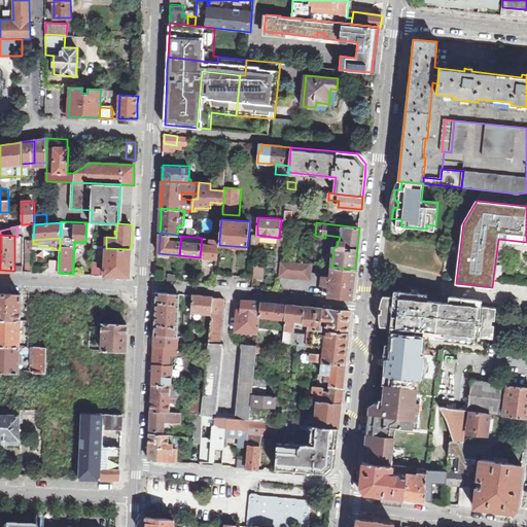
[(219,240),(202,238),(200,257),(218,258),(219,245),(219,240)]
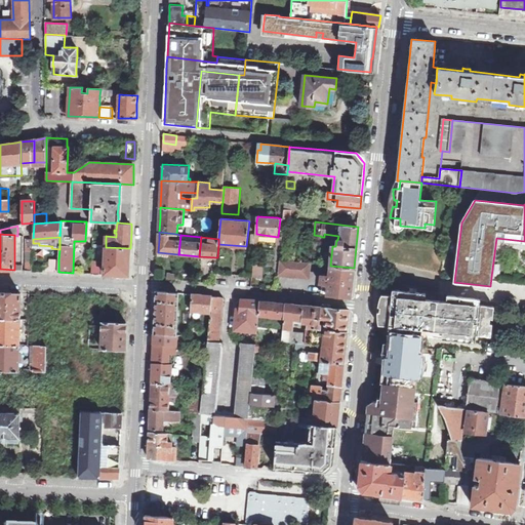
[(129,268),(130,248),(106,247),(105,261),(105,274),(129,275),(129,268)]
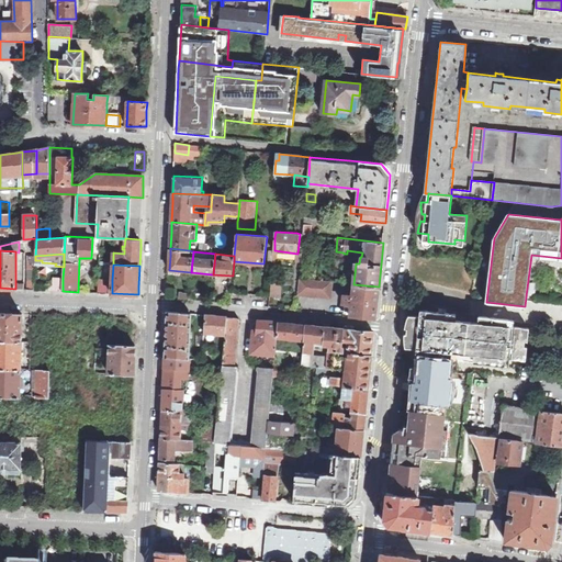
[(54,291),(63,291),(63,278),(54,278),(54,291)]
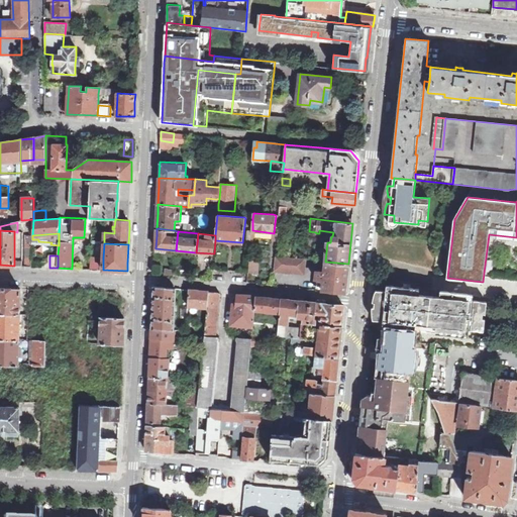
[(90,270),(98,270),(99,257),(91,256),(90,270)]
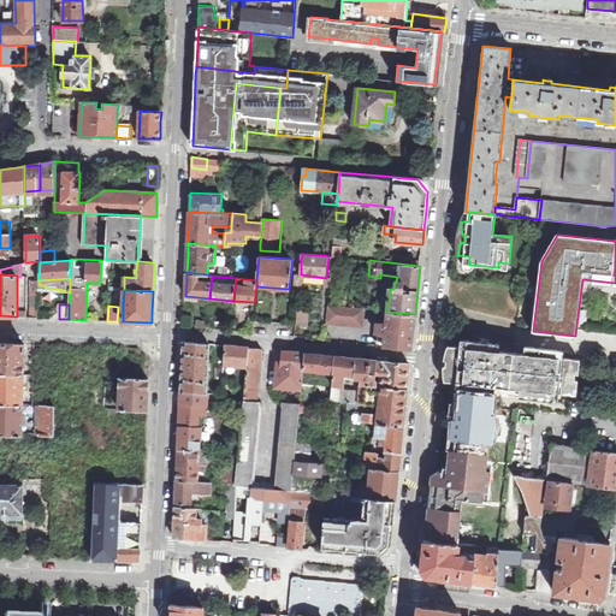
[(327,323),(362,326),(363,309),(329,306),(327,323)]
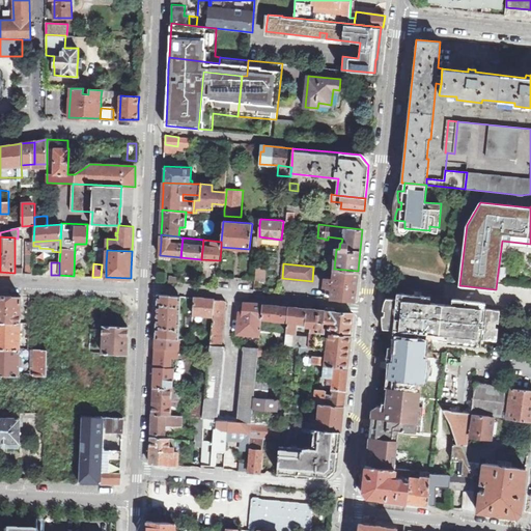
[(255,280),(266,281),(267,268),(256,267),(255,280)]
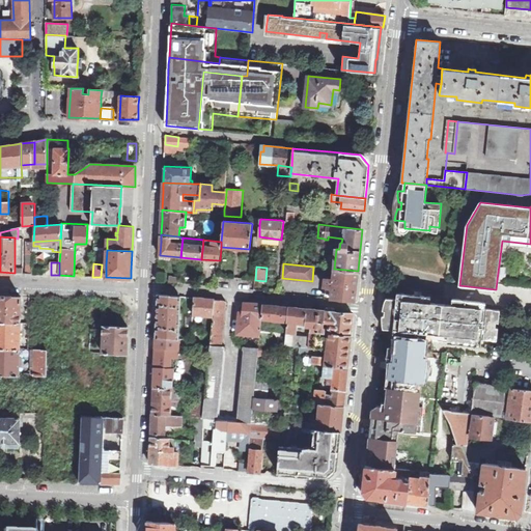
[(355,301),(358,271),(334,269),(333,280),(325,279),(325,287),(332,287),(332,298),(355,301)]
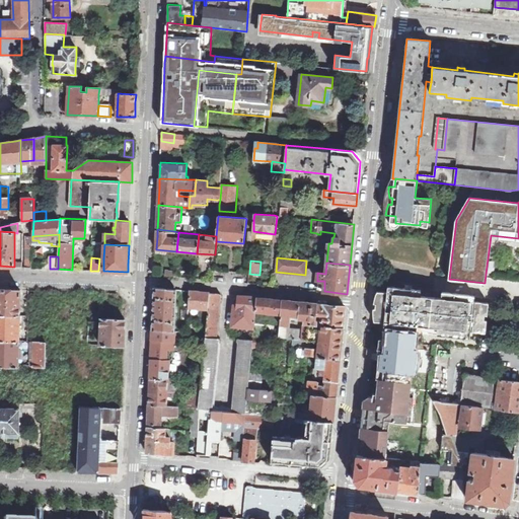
[(175,331),(176,289),(154,287),(153,310),(152,329),(175,331)]
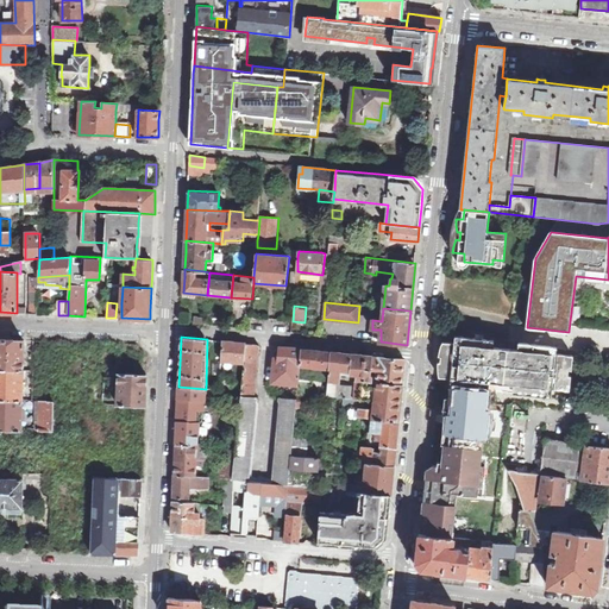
[(462,337),(460,344),(490,350),(494,347),(494,340),(462,337)]
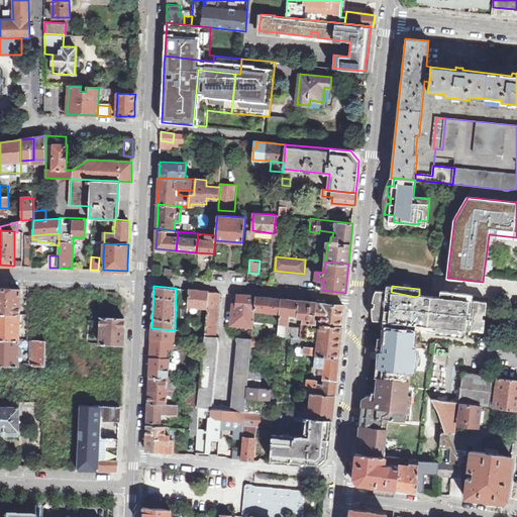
[(0,313),(19,314),(20,289),(0,287),(0,313)]
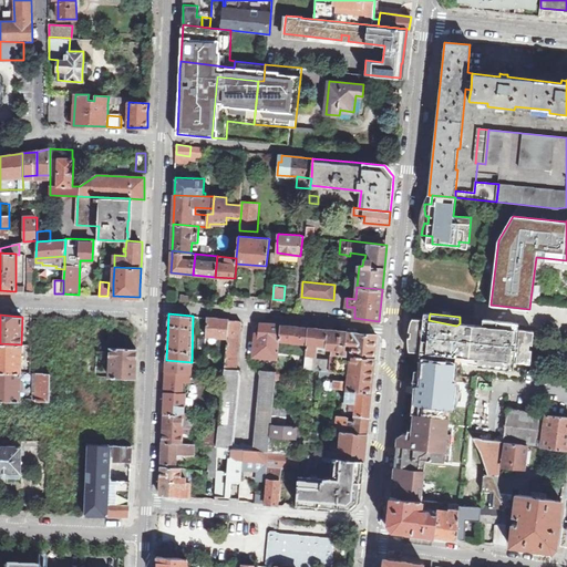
[(228,338),(229,320),(207,318),(206,336),(228,338)]
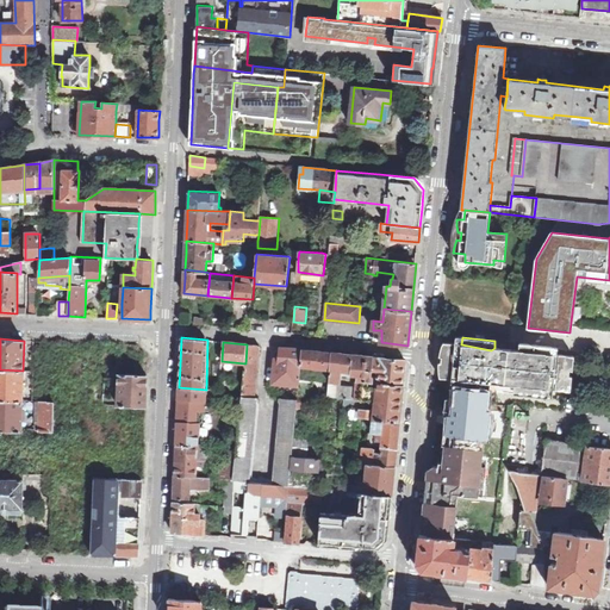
[(421,535),(453,539),(458,495),(479,497),(484,442),(487,440),(490,437),(492,434),(493,430),(492,430),(493,421),(495,421),(495,418),(493,414),(491,410),(489,406),(491,383),(518,385),(518,393),(548,397),(549,388),(571,391),(572,381),(572,373),(574,356),(556,354),(558,348),(522,344),(522,350),(495,348),(491,350),(461,344),(443,342),(442,348),(441,352),(442,353),(442,359),(441,367),(439,367),(440,373),(440,378),(452,379),(448,417),(443,462),(439,462),(439,466),(434,466),(434,471),(428,470),(423,518),(421,535)]
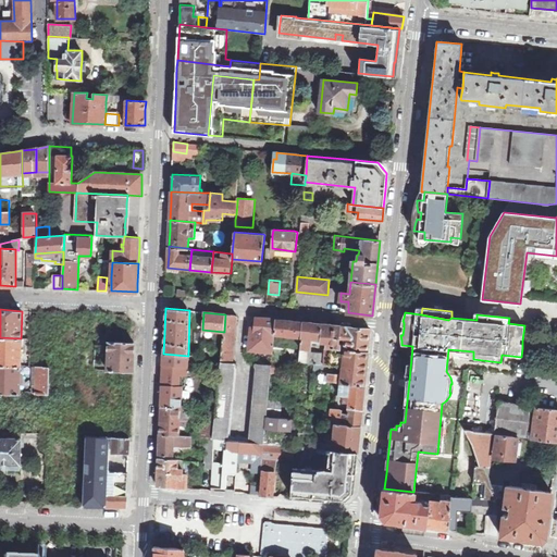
[(221,362),(233,363),(237,316),(225,314),(224,332),(221,362)]
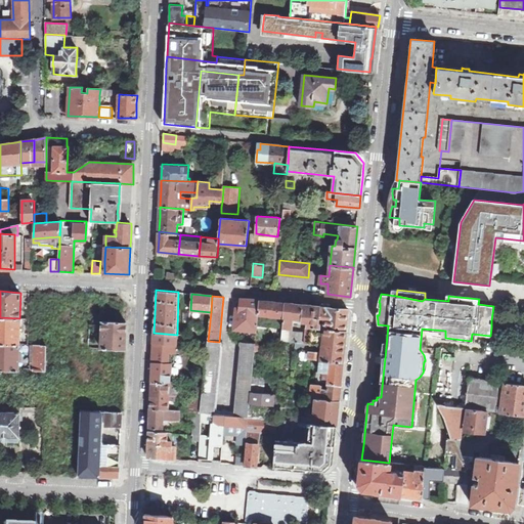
[(258,314),(260,300),(239,298),(238,298),(237,299),(237,301),(236,301),(236,308),(234,329),(257,331),(258,314)]
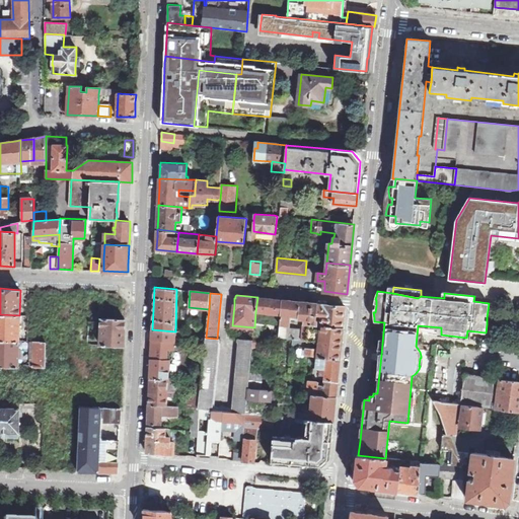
[(281,314),(282,300),(257,297),(255,311),(281,314)]
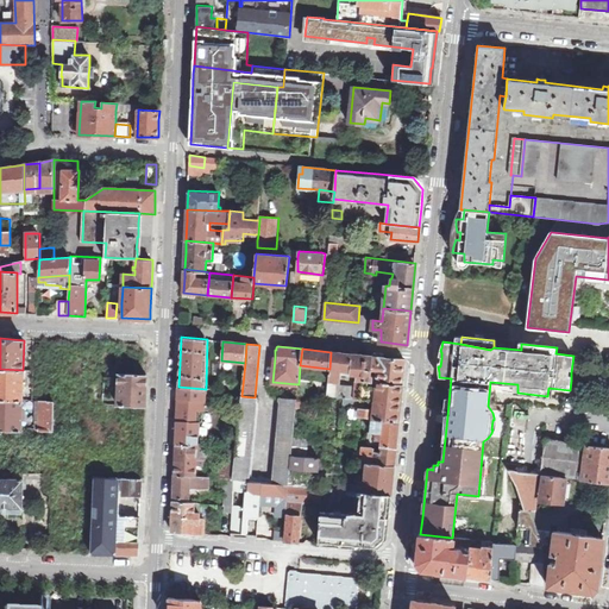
[(356,380),(372,382),(372,377),(370,376),(370,375),(371,369),(372,356),(331,352),(330,369),(328,381),(340,382),(341,370),(351,370),(351,374),(357,375),(356,380)]
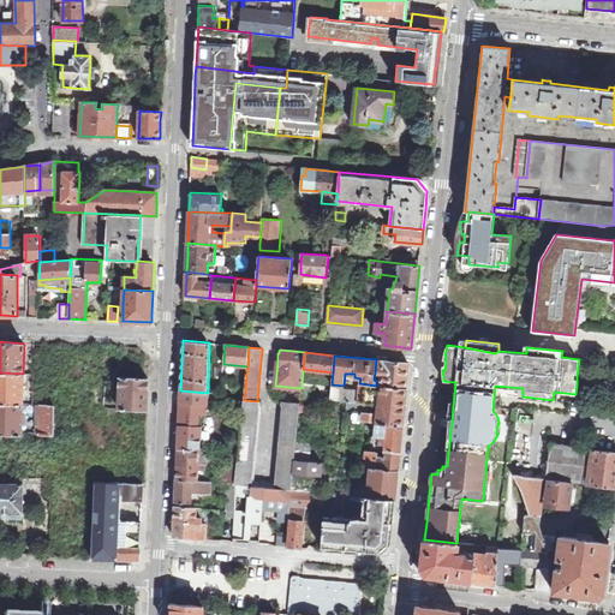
[(376,386),(407,388),(407,381),(410,363),(393,362),(376,359),(375,372),(381,374),(381,380),(374,378),(374,380),(376,381),(376,386)]
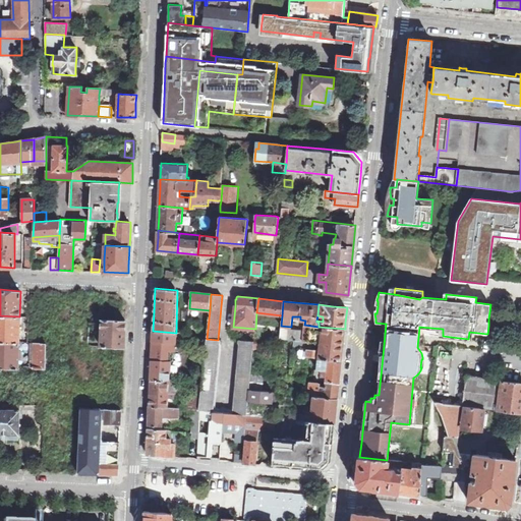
[(0,340),(19,342),(19,329),(22,329),(22,327),(19,326),(19,316),(0,315),(0,340)]
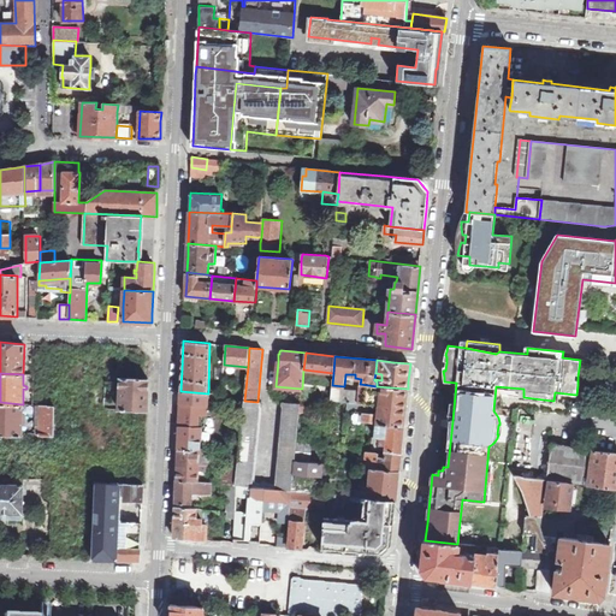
[(27,386),(27,389),(34,389),(34,374),(23,374),(23,385),(27,386)]
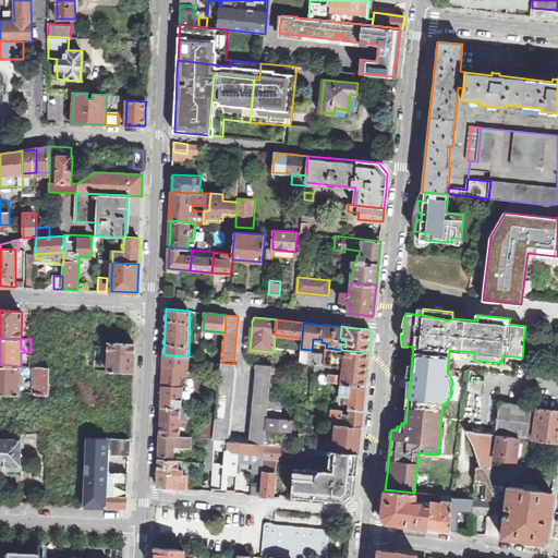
[(108,371),(133,372),(134,359),(134,342),(109,342),(108,371)]
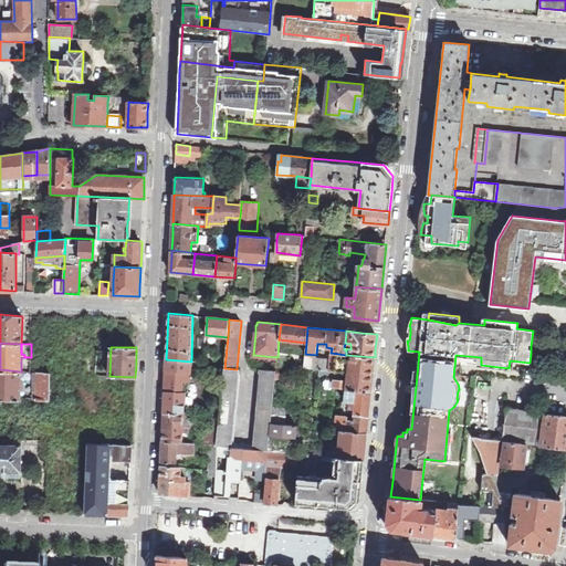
[(331,358),(329,370),(336,371),(347,373),(373,375),(375,357),(346,355),(331,353),(331,358)]
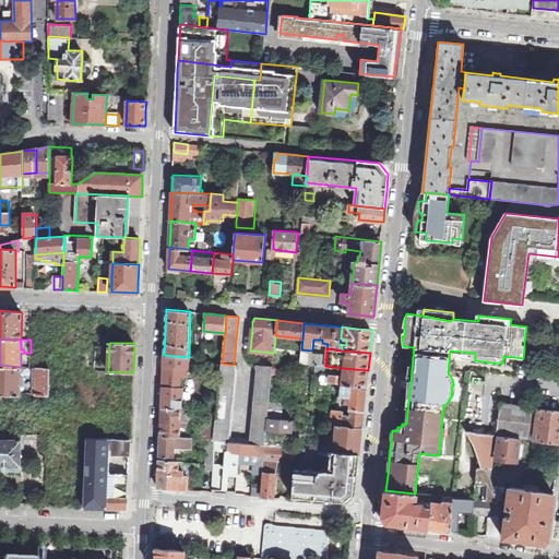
[(316,365),(325,366),(326,354),(312,353),(312,351),(301,349),(300,364),(316,365)]
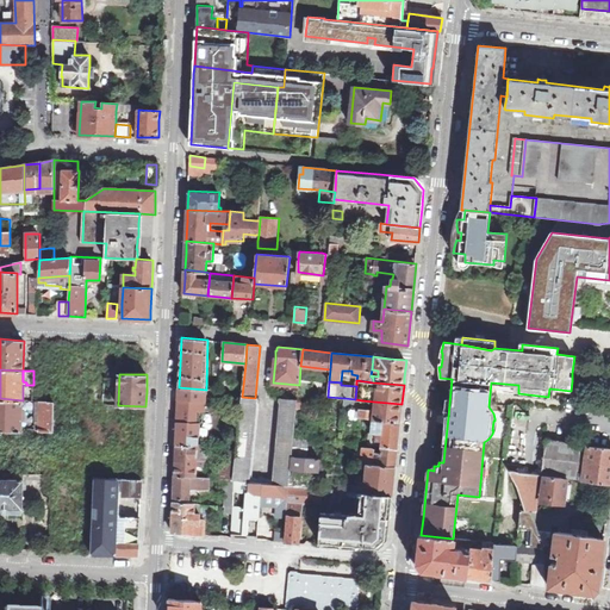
[(206,390),(179,387),(179,393),(179,399),(205,402),(206,390)]
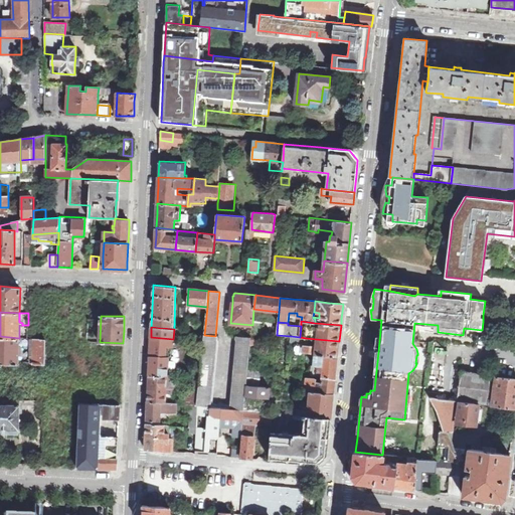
[(197,405),(211,407),(218,337),(215,336),(204,335),(199,380),(197,405)]
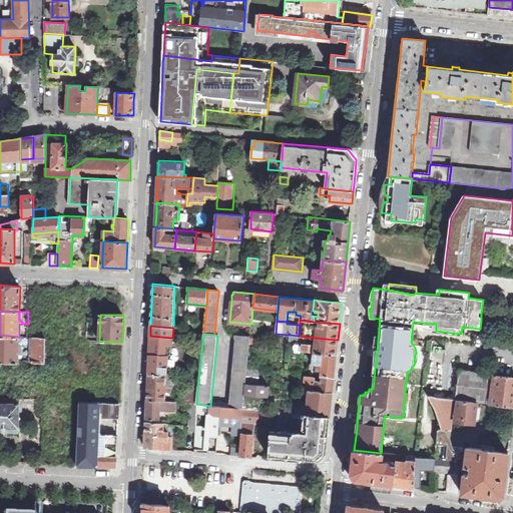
[(0,361),(18,363),(19,337),(0,335),(0,361)]
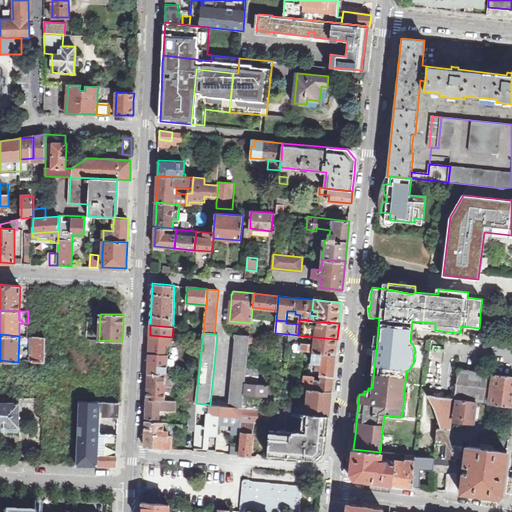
[(288,341),(304,342),(304,336),(298,335),(289,334),(288,341)]
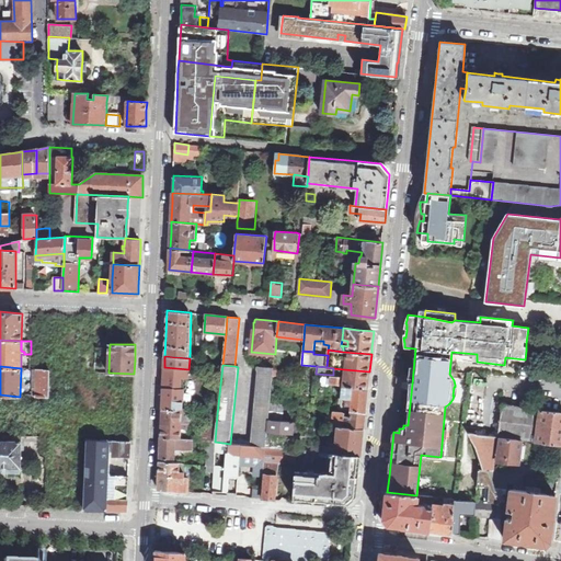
[(250,445),(265,446),(268,420),(273,368),(259,367),(250,445)]
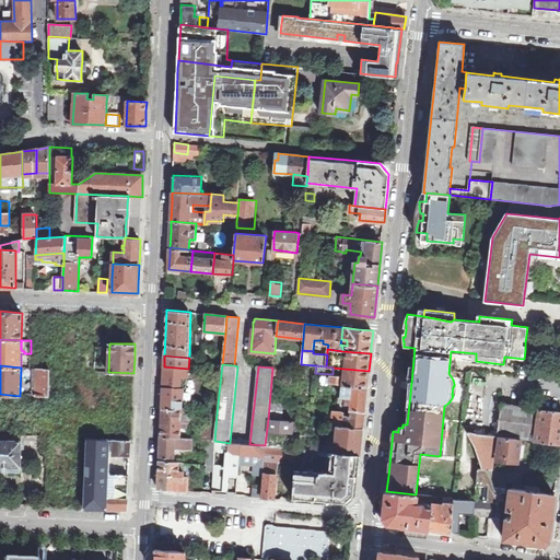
[(37,369),(37,396),(49,397),(50,370),(50,369),(37,369)]
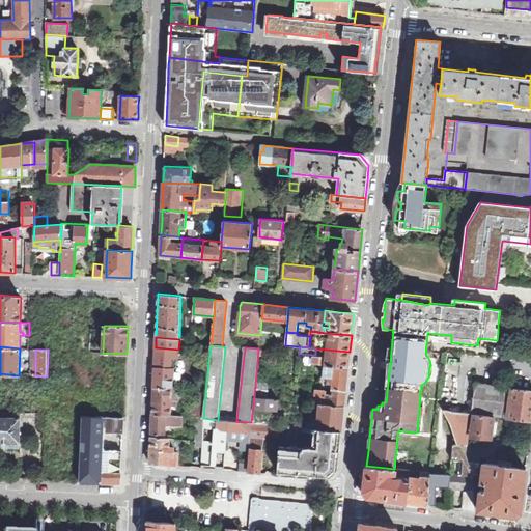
[(317,364),(347,367),(350,352),(326,350),(325,358),(314,357),(313,363),(317,364)]
